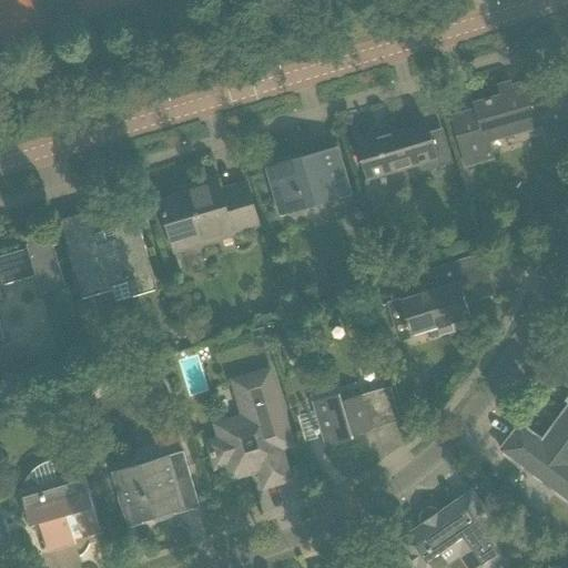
[(453,118),(466,166),(492,159),(486,142),(554,122),(558,137),(567,133),(567,91),(563,72),(500,91),(503,97),(475,105),(476,111),(453,118)]
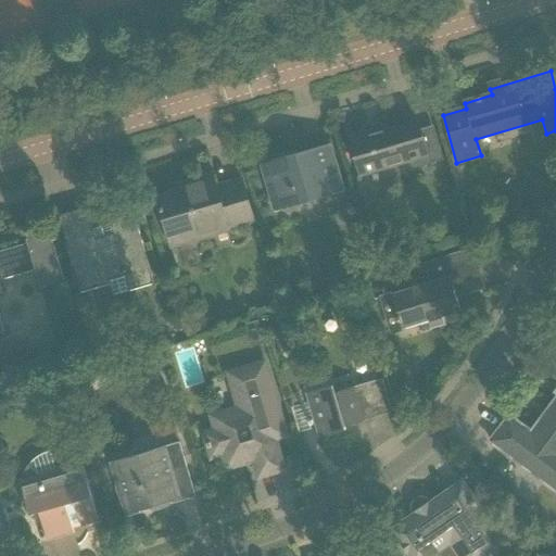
[(348,138),(354,159),(358,176),(416,159),(419,168),(440,162),(438,152),(428,155),(417,122),(370,136),(369,131),(348,138)]
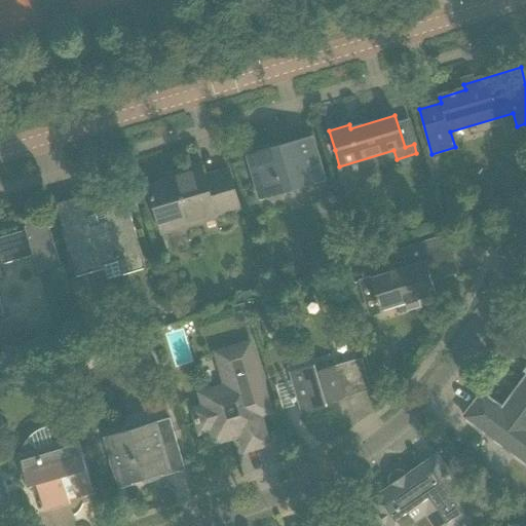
[(246,155),(252,176),(259,200),(283,194),(282,189),(300,183),(302,188),(325,181),(311,136),(246,155)]
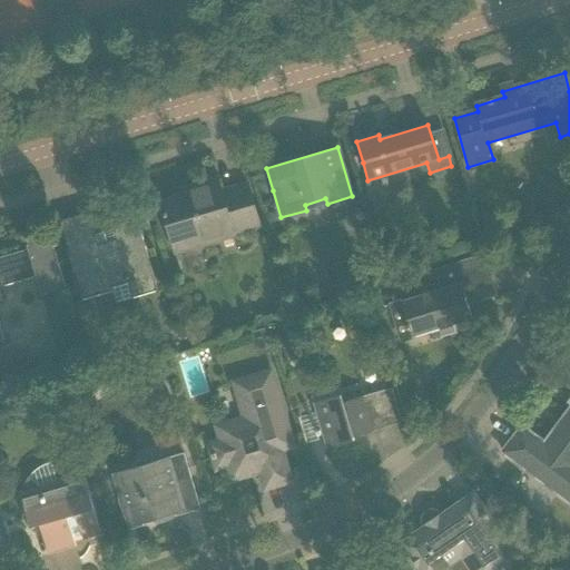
[(177,198),(159,203),(166,225),(175,253),(235,235),(234,233),(259,226),(253,206),(247,184),(222,192),(218,179),(197,185),(180,190),(182,197),(177,198)]
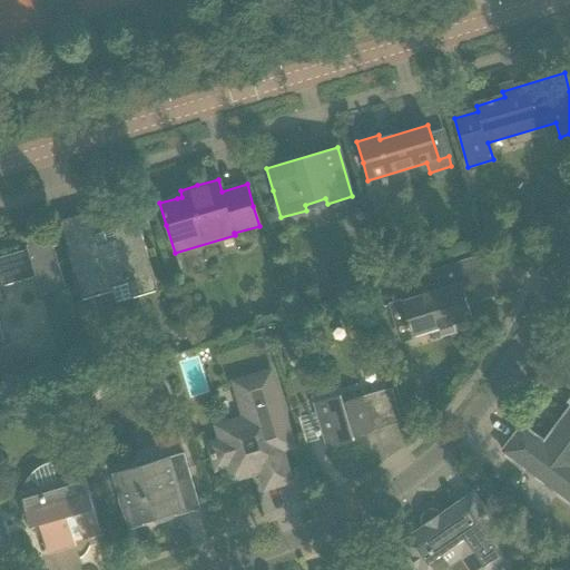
[(60,222),(66,243),(84,300),(114,291),(111,285),(127,281),(131,298),(158,291),(137,219),(110,227),(115,239),(99,244),(90,213),(60,222)]
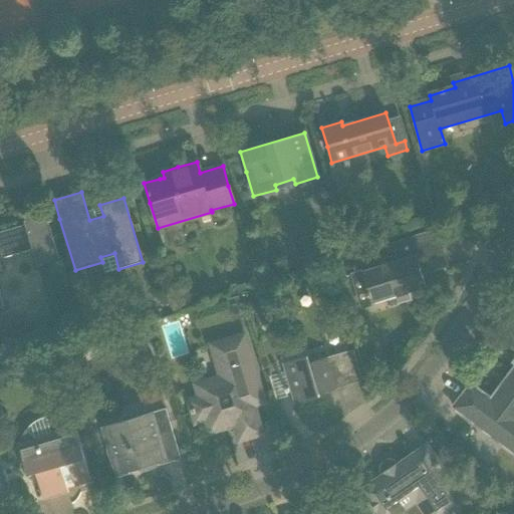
[(59,259),(51,234),(46,215),(24,221),(25,225),(0,232),(0,308),(4,307),(0,294),(0,254),(1,255),(2,258),(33,249),(37,266),(59,259)]
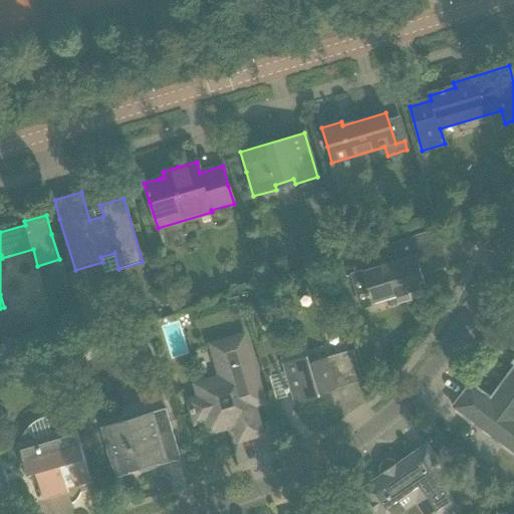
[(381,265),(361,271),(361,273),(367,292),(365,293),(367,298),(369,297),(370,303),(371,304),(408,293),(410,293),(426,288),(425,287),(422,274),(426,273),(425,268),(443,262),(434,233),(434,231),(421,235),(376,249),(376,250),(381,265)]
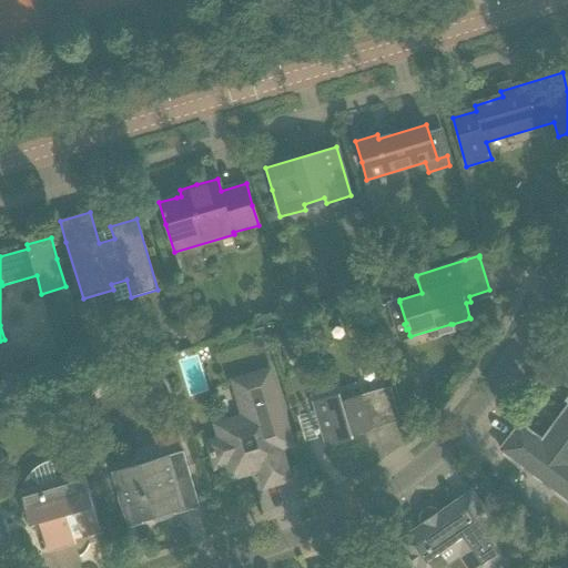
[(152,365),(151,375),(164,377),(166,365),(153,363),(152,365)]
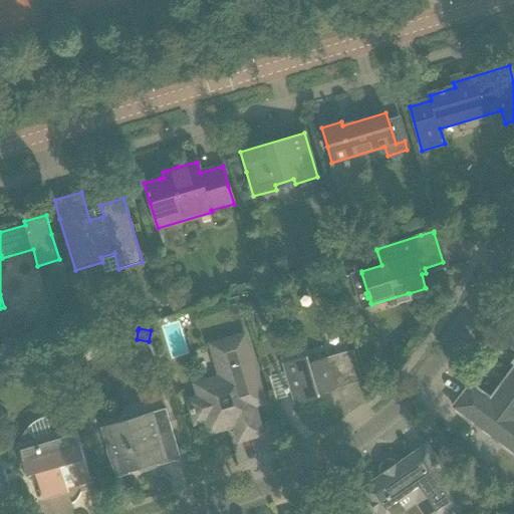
[(188,401),(189,405),(195,424),(205,421),(209,434),(226,429),(225,425),(233,423),(239,441),(262,434),(254,407),(264,403),(244,335),(210,345),(215,362),(220,377),(195,386),(199,398),(188,401)]
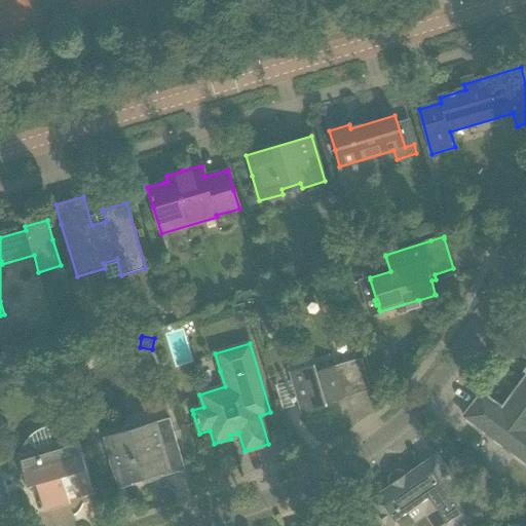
[(302,368),(289,372),(296,397),(292,398),(293,402),(297,401),(301,414),(327,406),(324,397),(334,395),(335,400),(371,388),(362,359),(342,365),(315,373),(313,365),(302,368)]
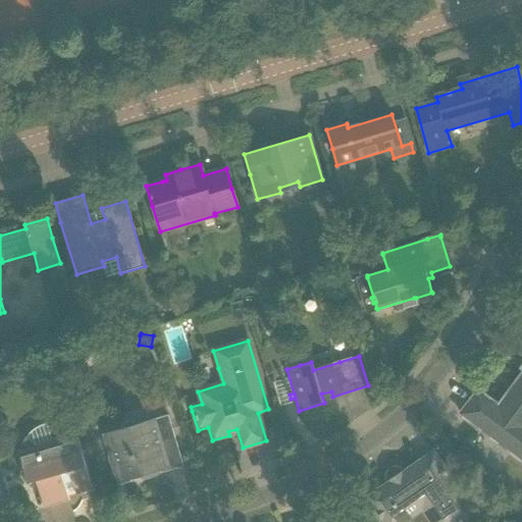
[(521,375),(515,384),(514,383),(513,384),(515,386),(510,393),(509,392),(508,393),(509,393),(499,407),(478,392),(461,414),(521,460),(521,375)]
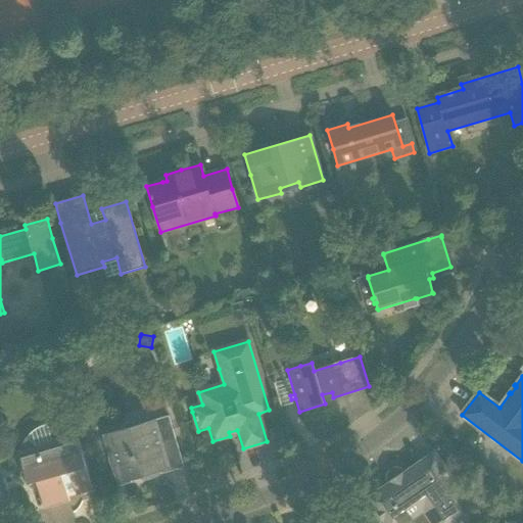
[(109,465),(111,468),(112,471),(117,486),(132,482),(131,480),(160,472),(160,474),(184,467),(169,416),(102,435),(107,454),(108,457),(108,460),(109,463),(109,465)]
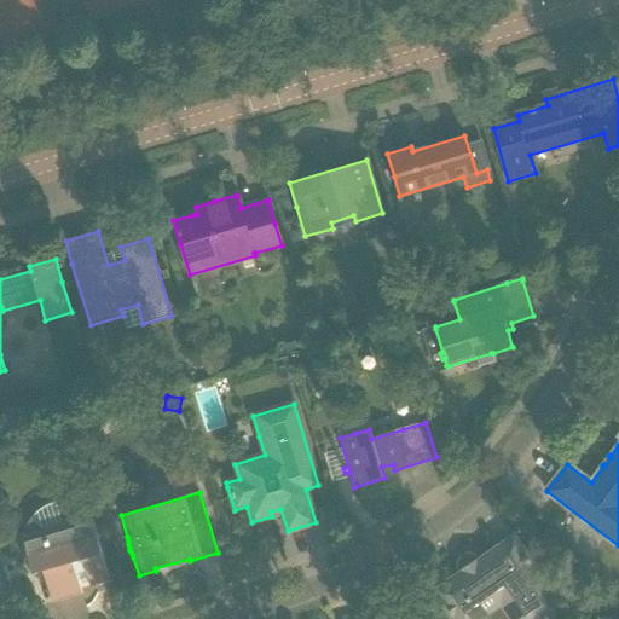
[(24,533),(21,533),(32,573),(42,571),(52,602),(82,594),(79,580),(88,578),(91,586),(110,580),(91,514),(62,521),(41,527),(32,519),(29,521),(28,525),(25,528),(24,533)]
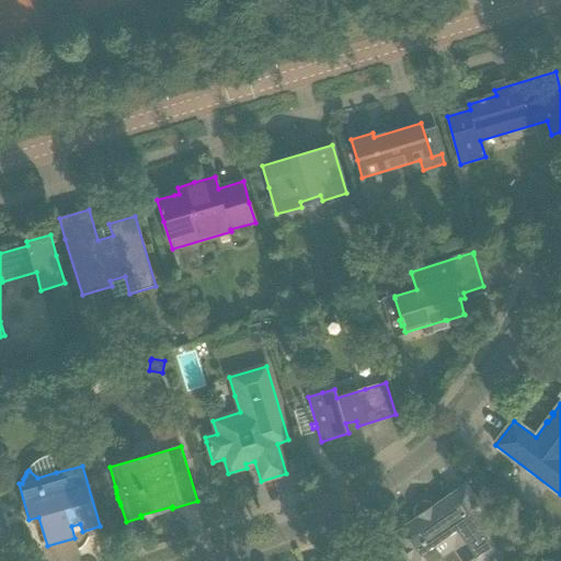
[(392,536),(400,548),(398,551),(397,556),(398,559),(400,560),(436,560),(455,549),(462,560),(494,560),(511,550),(466,484),(432,508),(428,506),(425,505),(418,511),(418,514),(419,517),(392,536)]
